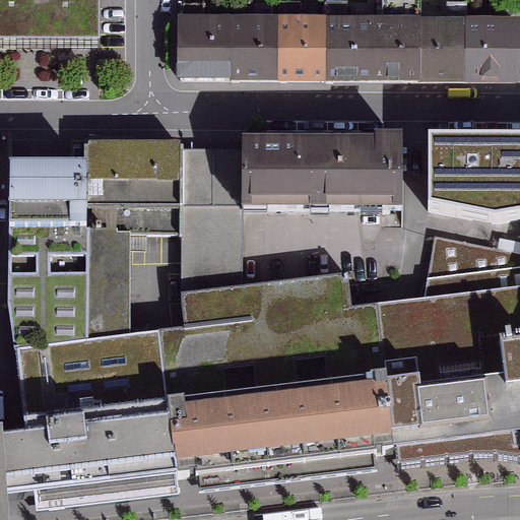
[(0,0),(0,50),(30,51),(82,51),(82,50),(96,50),(96,0),(0,0)]
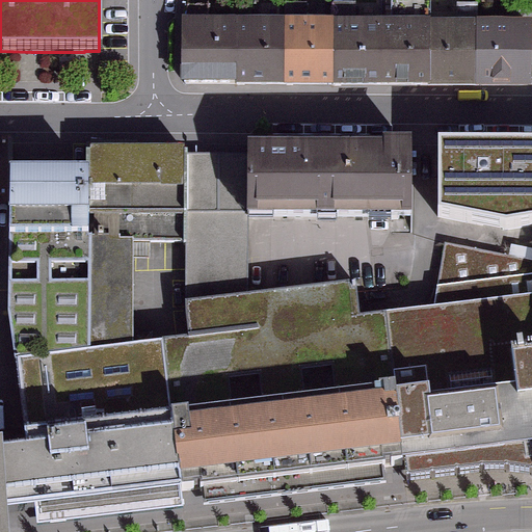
[(291,84),(339,84),(389,85),(468,85),(525,86),(526,25),(517,25),(504,25),(504,32),(427,31),(426,0),(378,0),(378,31),(351,31),(352,5),(330,5),(330,31),(303,31),(304,5),(282,5),(282,31),(255,30),(255,3),(234,3),(233,27),(206,27),(206,7),(183,6),(183,50),(183,83),(243,83),(291,84)]
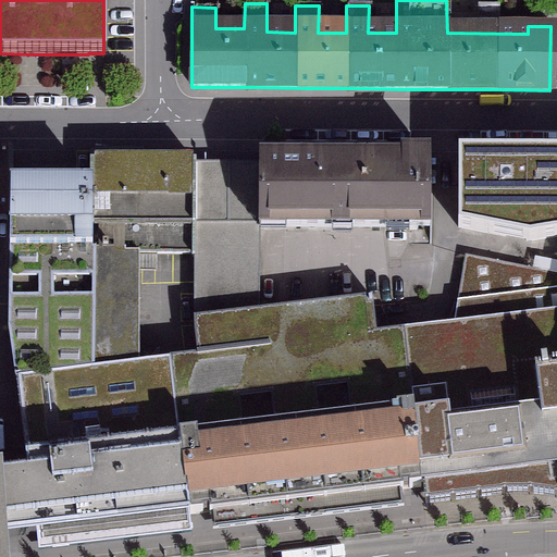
[(497,7),(478,7),(477,25),(497,25),(497,7)]
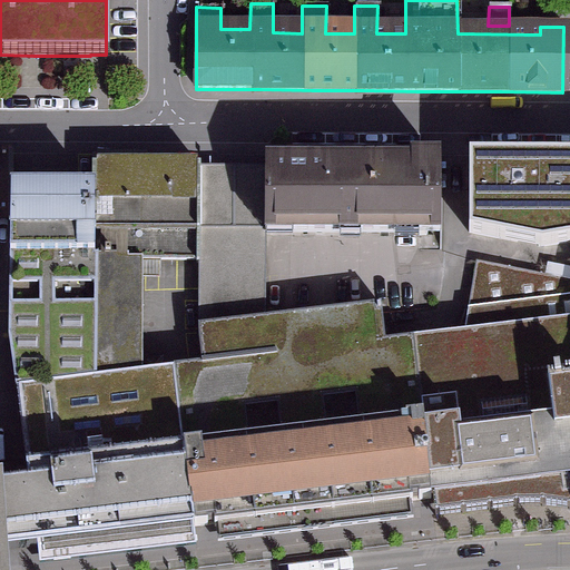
[(265,144),(259,163),(264,224),(441,226),(441,141),(410,140),(410,146),(352,145),(265,144)]
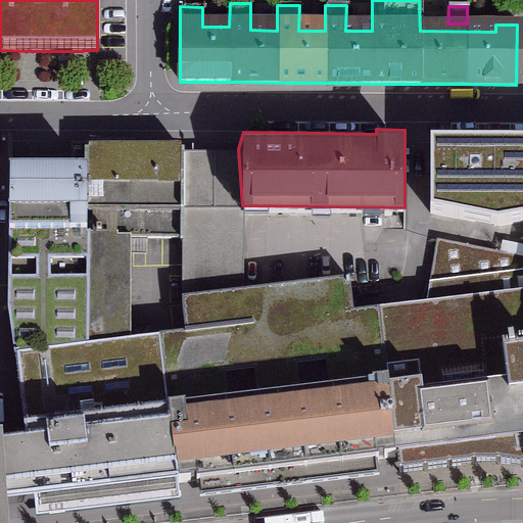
[(90,235),(88,341),(131,337),(129,239),(181,236),(175,154),(182,140),(132,140),(85,142),(87,235),(90,235)]
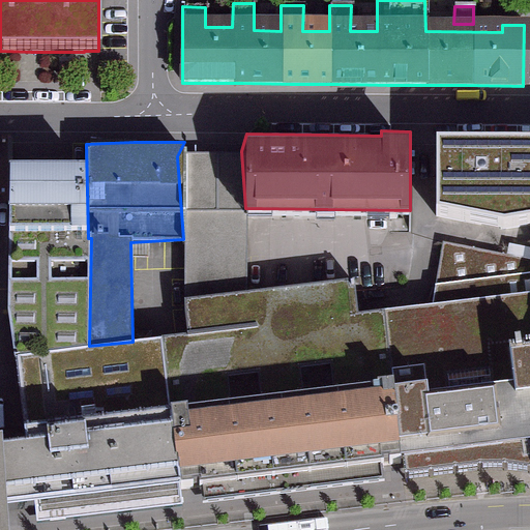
[(91,238),(88,238),(86,144),(47,144),(8,144),(7,200),(7,206),(6,315),(16,353),(66,348),(89,346),(91,238)]
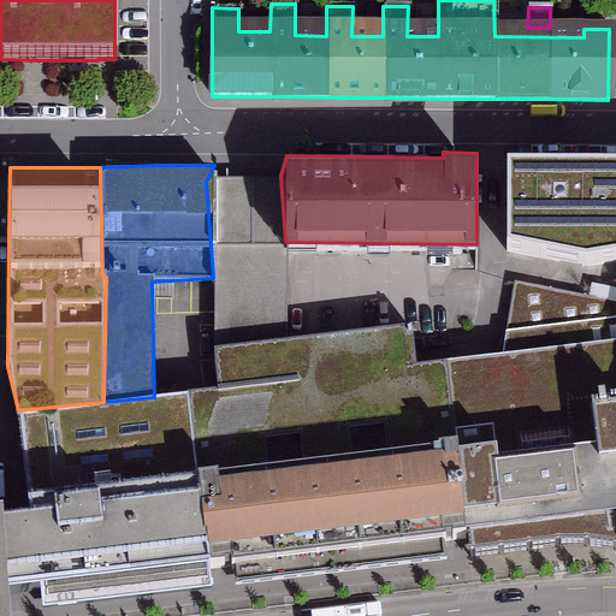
[(463,540),(451,389),(450,378),(449,361),(412,363),(408,326),(292,336),(285,242),(280,176),(265,177),(206,182),(213,278),(218,347),(221,390),(190,392),(191,408),(201,538),(205,538),(207,569),(235,566),(236,582),(446,557),(443,543),(463,540)]
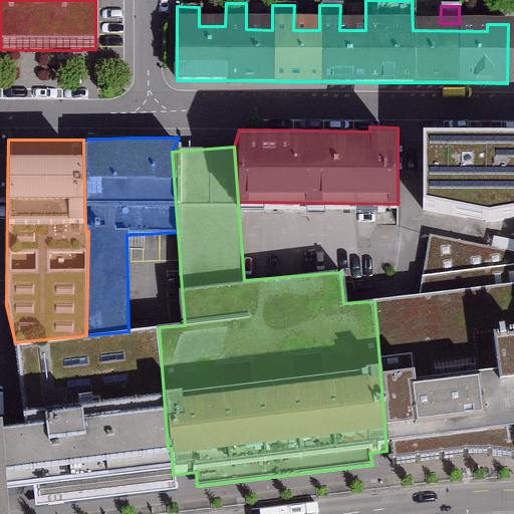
[(513,147),(479,147),(420,147),(420,212),(483,226),(513,219),(513,147)]
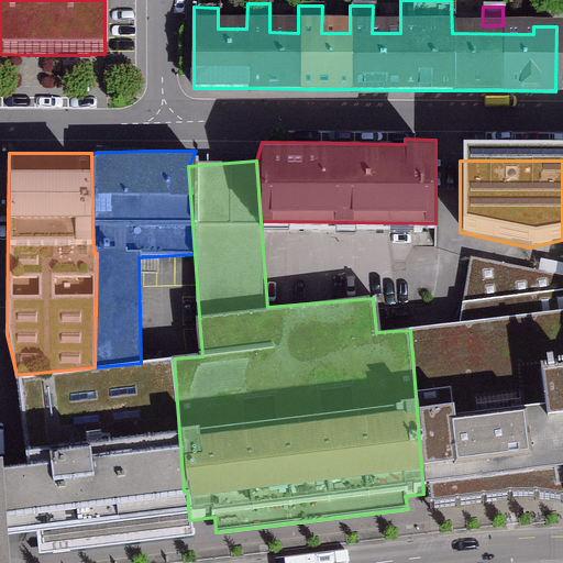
[(562,494),(562,279),(523,273),(468,261),(460,322),(410,330),(411,345),(412,355),(548,340),(554,343),(559,348),(562,386),(562,432),(555,434),(562,494)]
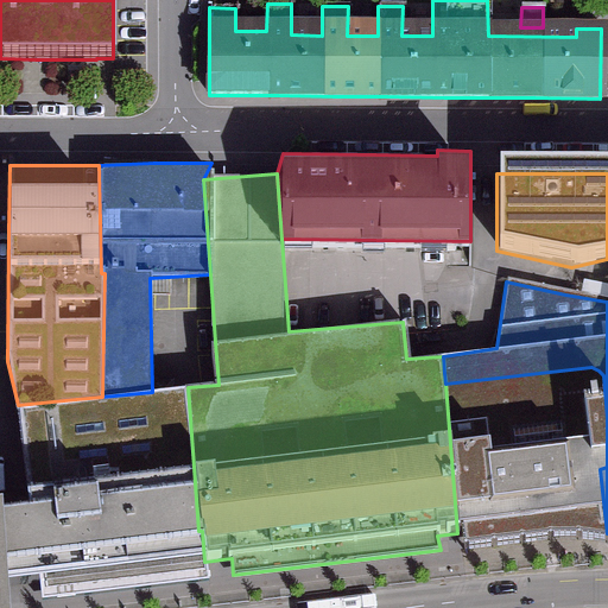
[(607,417),(603,375),(599,371),(591,367),(445,384),(457,533),(458,532),(462,552),(556,542),(581,542),(606,545),(607,545),(607,533),(600,469),(607,467),(607,417)]
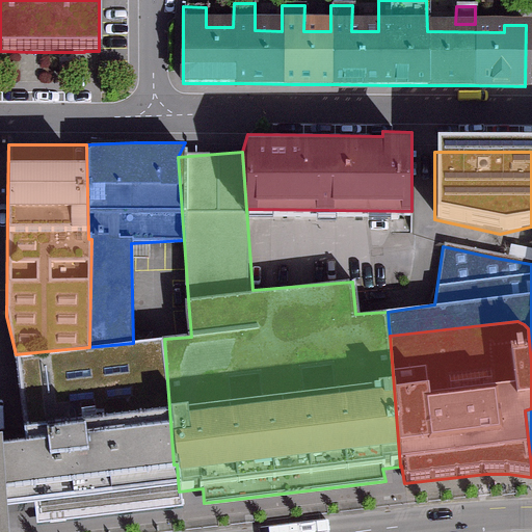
[(133,343),(89,347),(67,349),(16,354),(18,374),(24,440),(12,441),(2,442),(8,503),(18,502),(33,500),(36,524),(180,510),(178,491),(179,491),(177,464),(174,464),(165,352),(164,339),(133,343)]
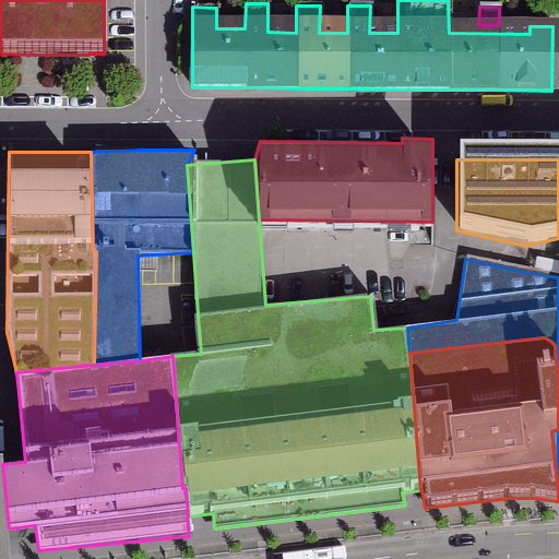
[(0,558),(10,558),(10,556),(9,528),(2,464),(2,453),(0,453),(0,558)]
